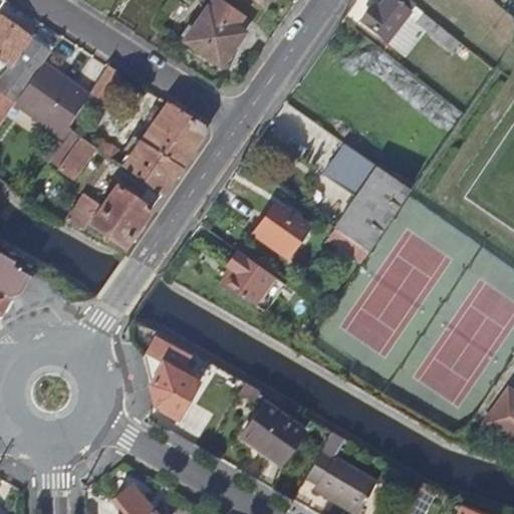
[(238,13),(219,0),(212,0),(207,8),(230,24),(238,13)]
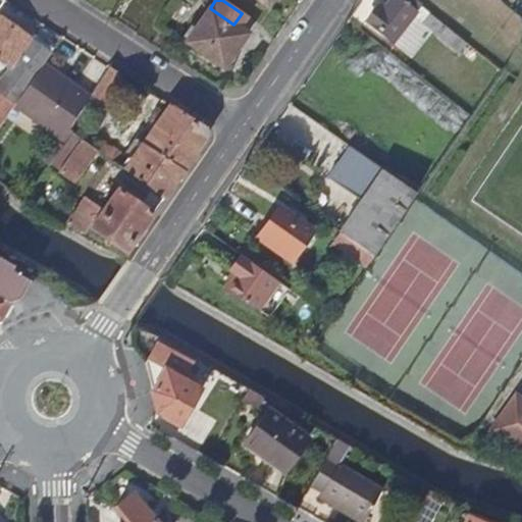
[(420,4),(414,0),(389,0),(381,10),(376,6),(365,19),(392,41),(420,4)]
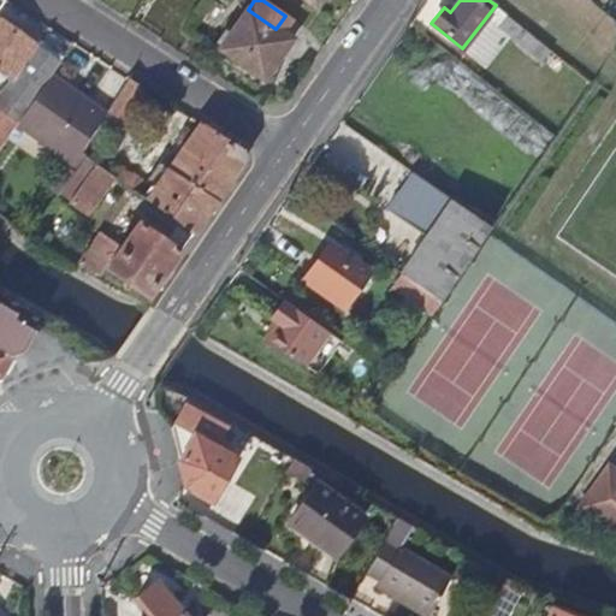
[(292,40),(276,29),(248,10),(220,49),(266,80),(292,40)]
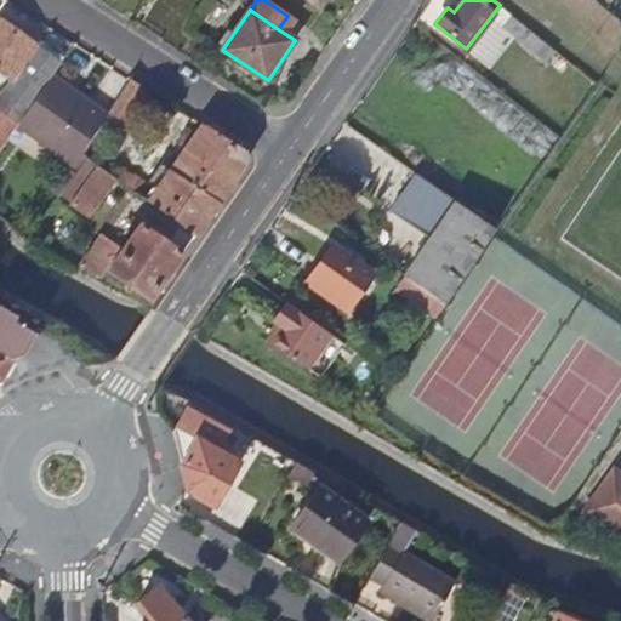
[(554,50),(511,15),(503,26),(546,61),(554,50)]
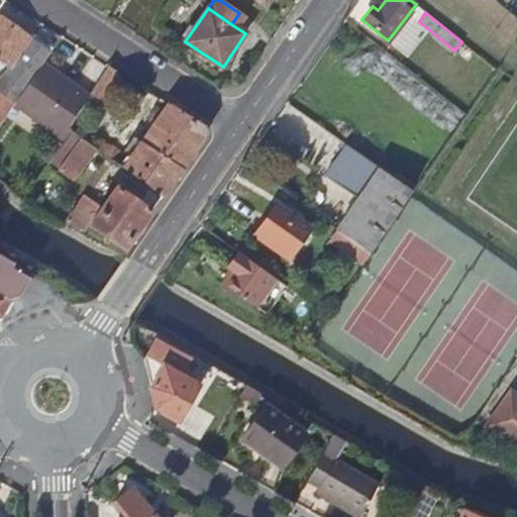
[(0,15),(0,59),(9,66),(30,36),(0,15)]
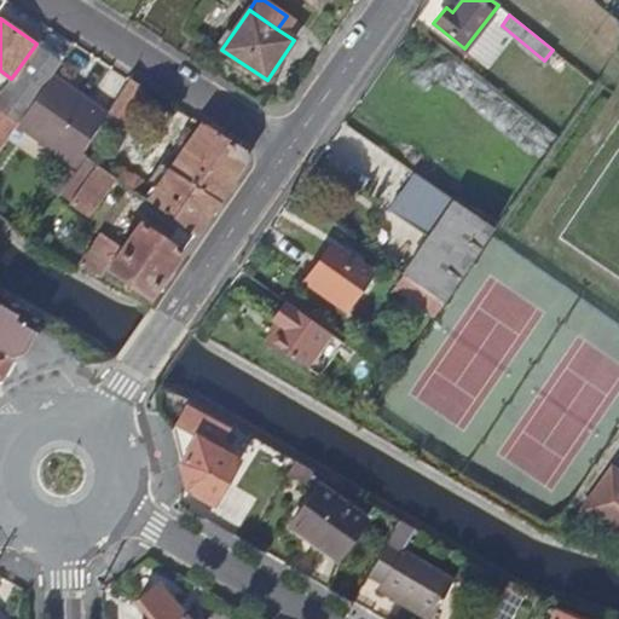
[(52,75),(62,62),(36,44),(11,79),(0,92),(0,148),(17,125),(52,75)]
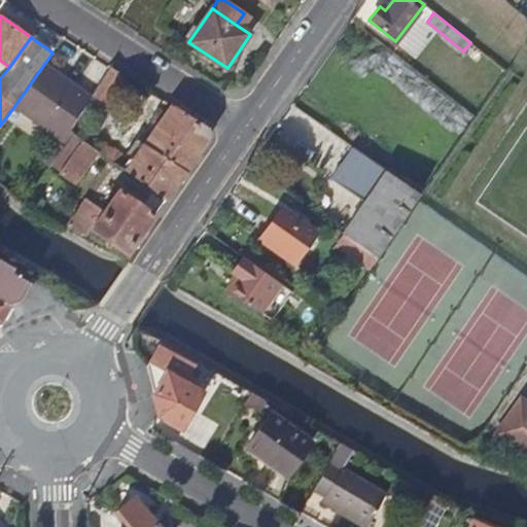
[(64,140),(71,130),(92,97),(44,64),(14,106),(64,140)]
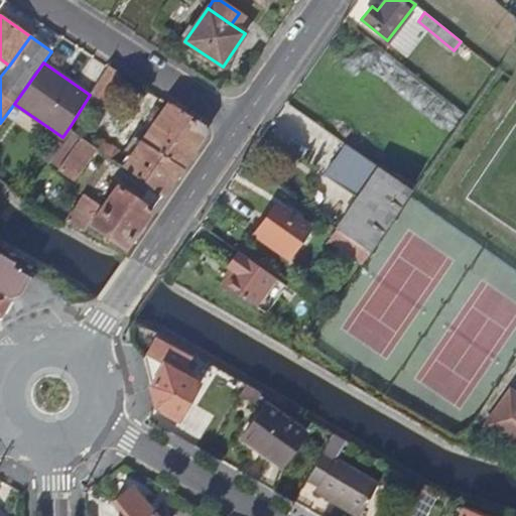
[(127,77),(108,65),(90,95),(70,127),(84,135),(88,130),(99,113),(103,115),(127,77)]
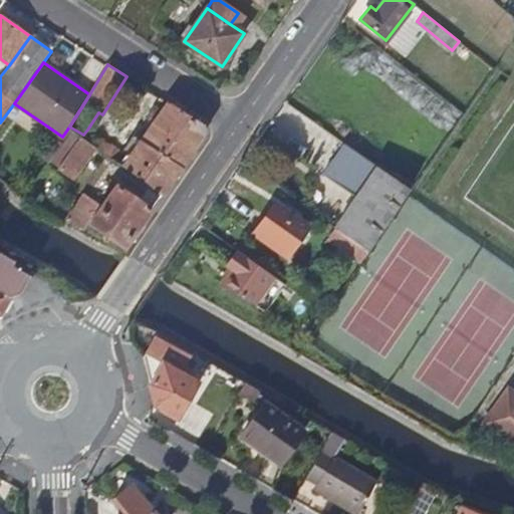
[(170,104),(168,102),(164,110),(157,105),(150,116),(156,120),(143,143),(181,169),(205,134),(202,124),(170,104)]
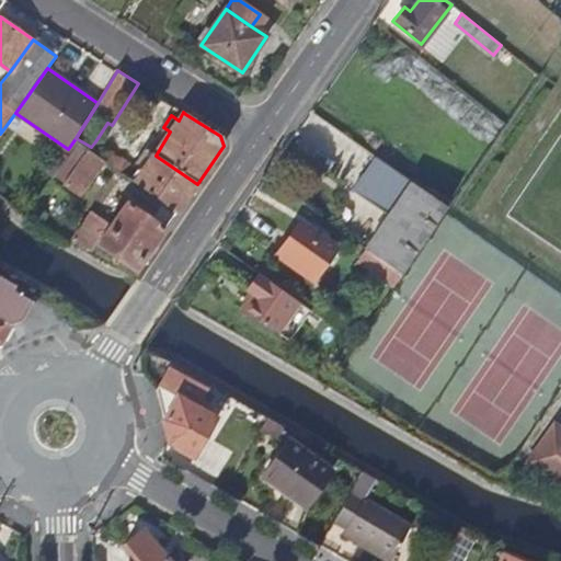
[(76,138),(68,149),(54,173),(86,193),(107,157),(91,147),(76,138)]
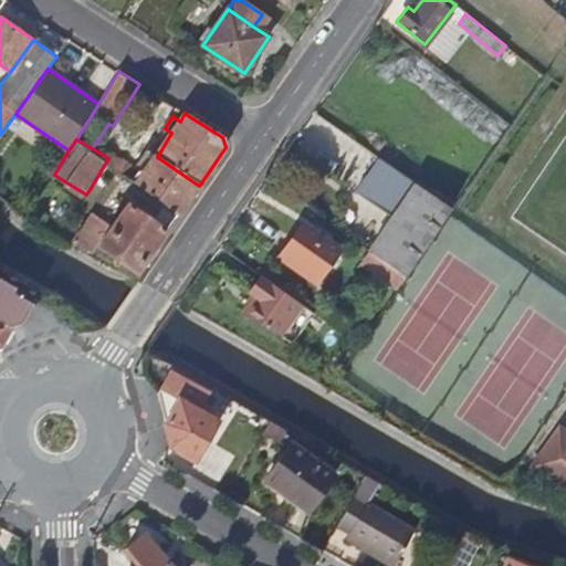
[(92,148),(108,158),(130,173),(137,163),(109,145),(106,149),(96,143),(92,148)]
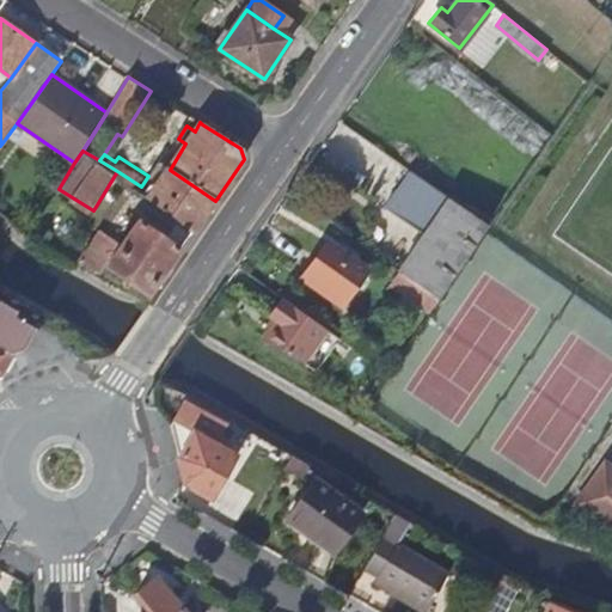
[(197,226),(215,201),(170,170),(151,200),(194,232),(197,226)]
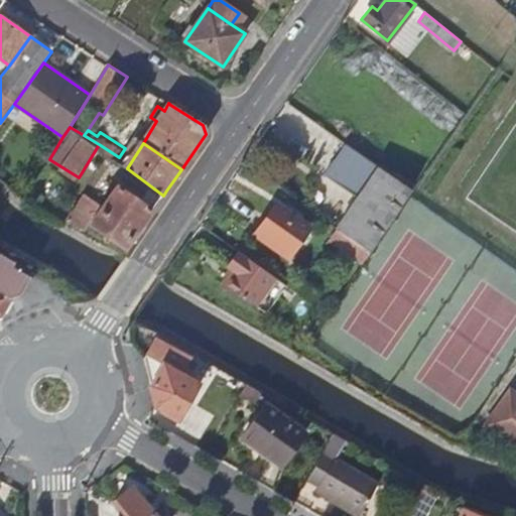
[(380,166),(346,143),(324,173),(358,198),(380,166)]
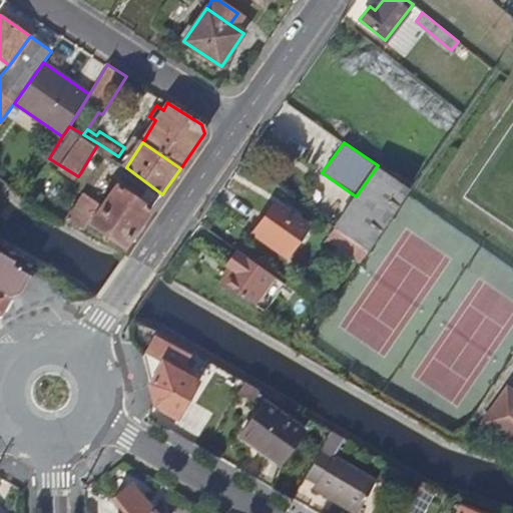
[(410,188),(378,165),(356,196),(336,227),(368,251),(410,188)]
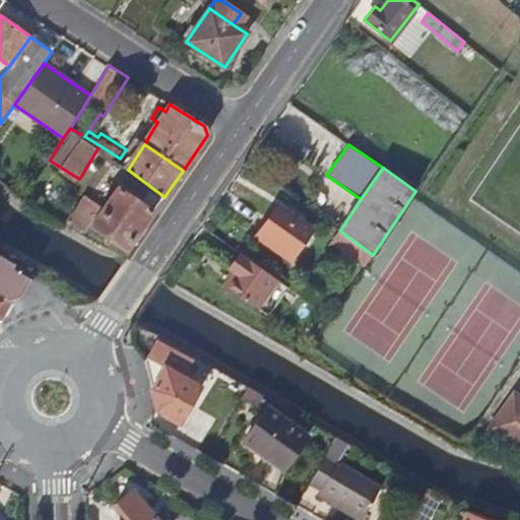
[(126,249),(153,212),(117,187),(103,208),(90,225),(126,250),(126,249)]
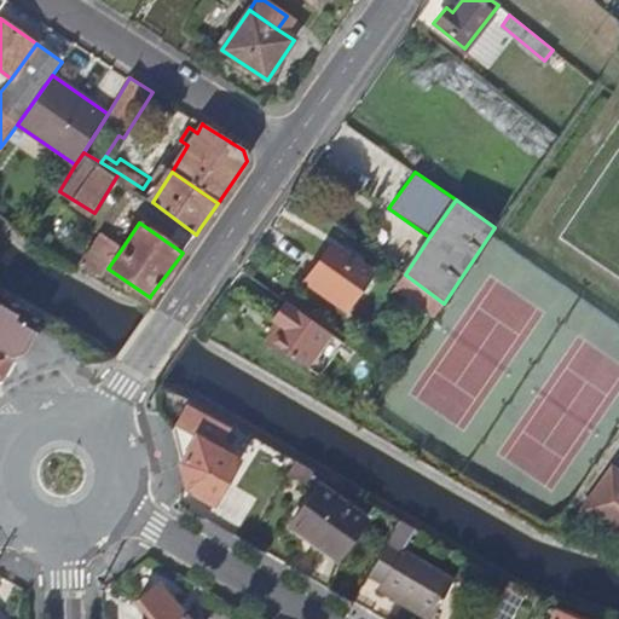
[(88,255),(108,268),(122,248),(102,235),(88,255)]
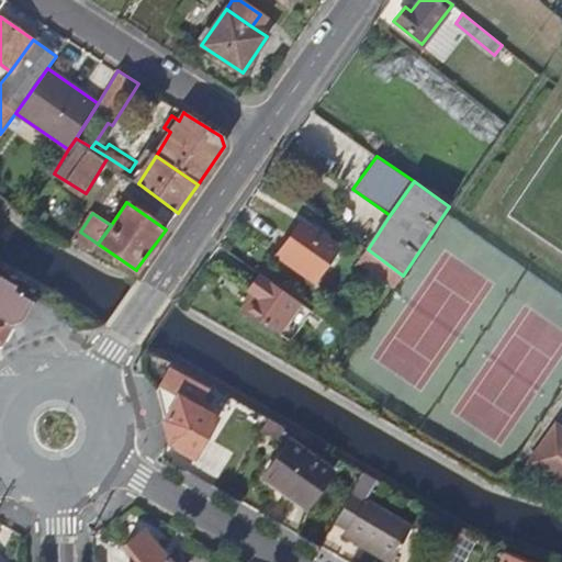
[(336,246),(301,222),(278,254),(315,279),(336,246)]
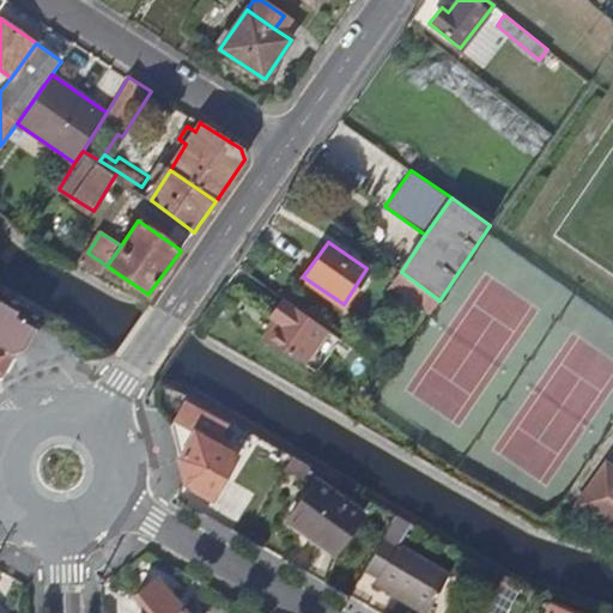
[(431,313),(439,301),(401,272),(400,273),(392,284),(431,313)]
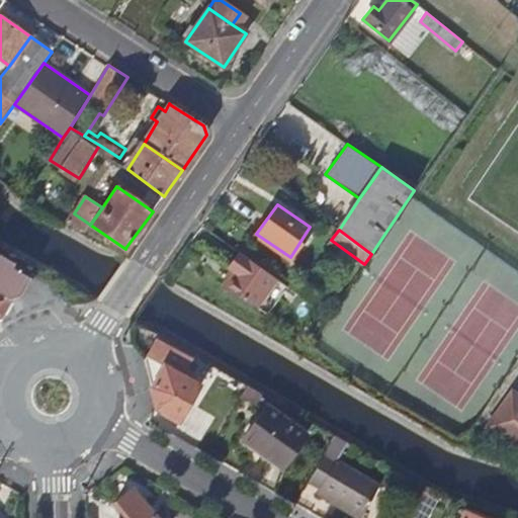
[(257,308),(277,279),(241,253),(230,269),(232,271),(221,286),(257,308)]
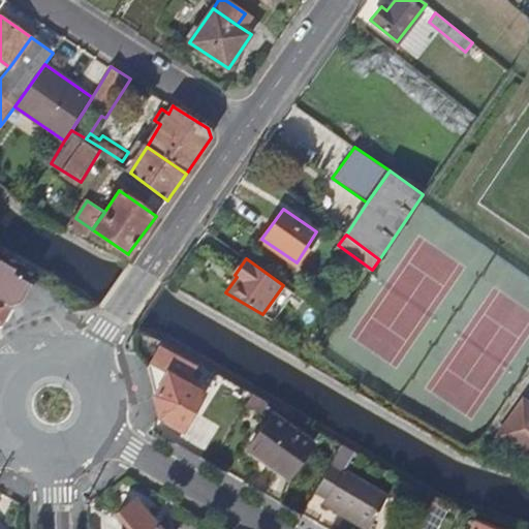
[(30,285),(30,283),(11,273),(14,268),(0,259),(0,298),(10,304),(21,302),(30,285)]
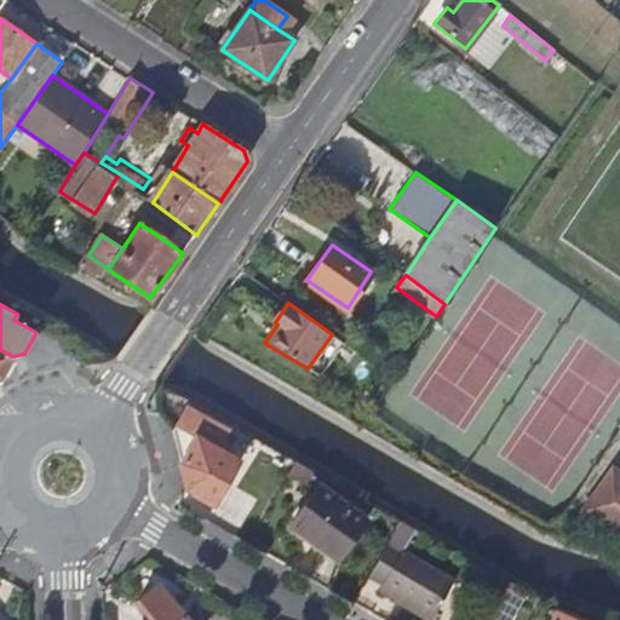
[(0,374),(10,357),(12,356),(0,349),(0,374)]
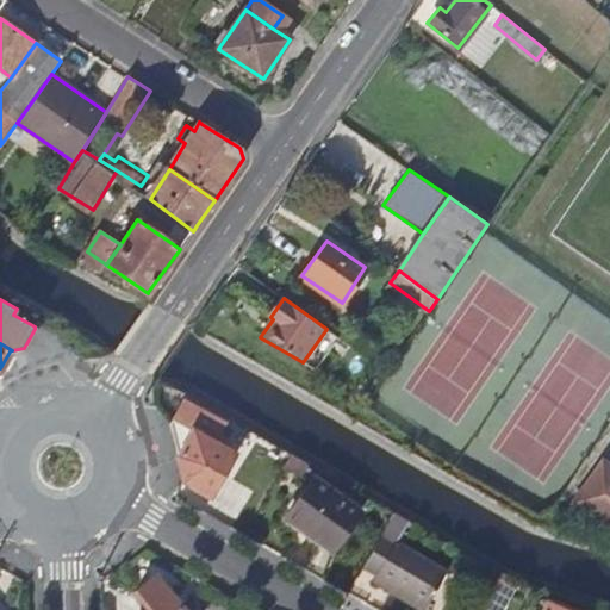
[(170,424),(184,480),(211,496),(236,453),(217,442),(226,423),(174,393),(168,405),(178,410),(170,424)]
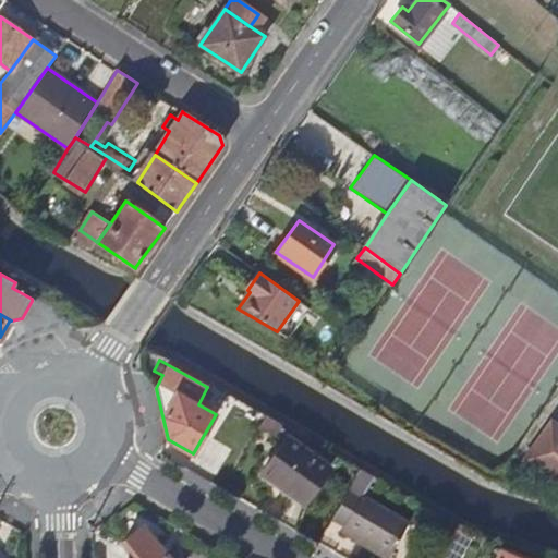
[(557,483),(557,435),(547,427),(524,460),(557,483)]
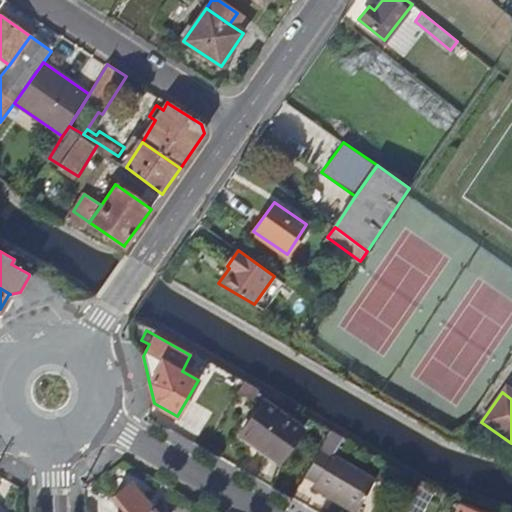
[(302,428),(263,401),(238,437),(278,464),(302,428)]
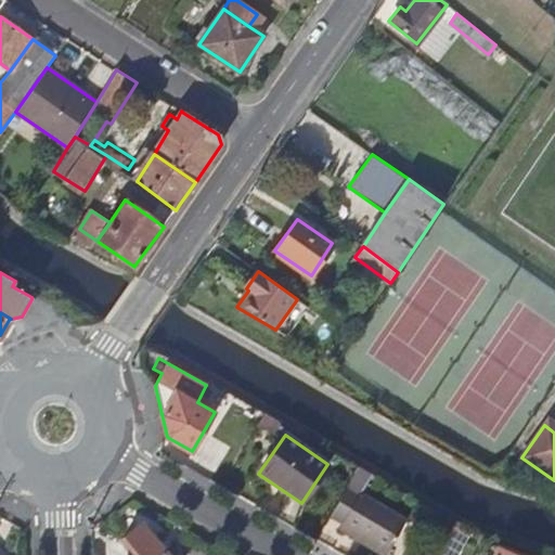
[(407,518),(347,486),(330,516),(341,523),(339,528),(357,538),(359,533),(388,551),(407,518)]
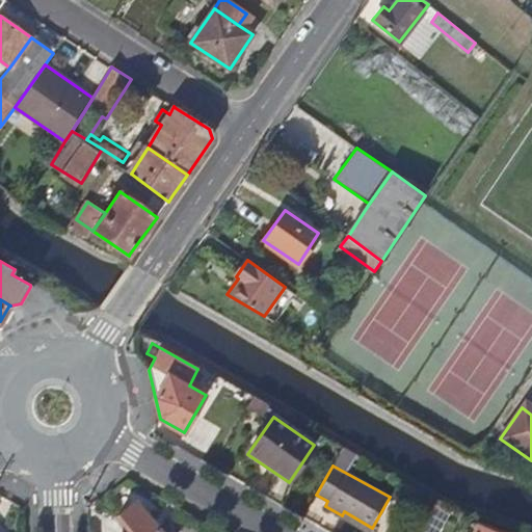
[(161,531),(136,503),(115,522),(123,531),(161,531)]
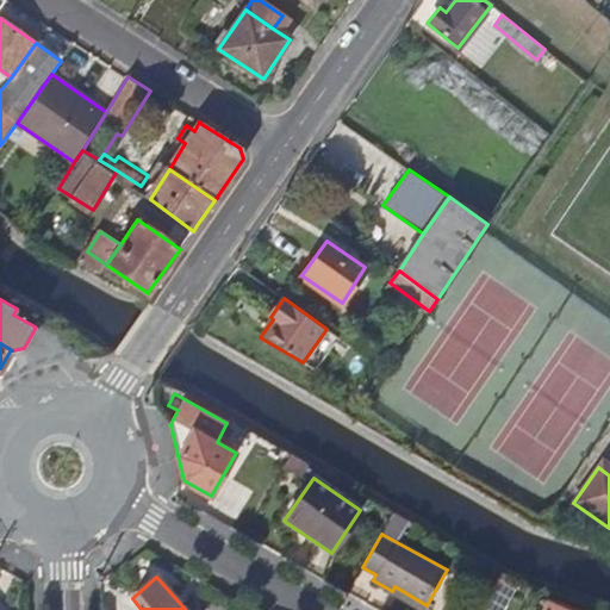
[(498,578),(480,609),(500,609),(514,587),(498,578)]
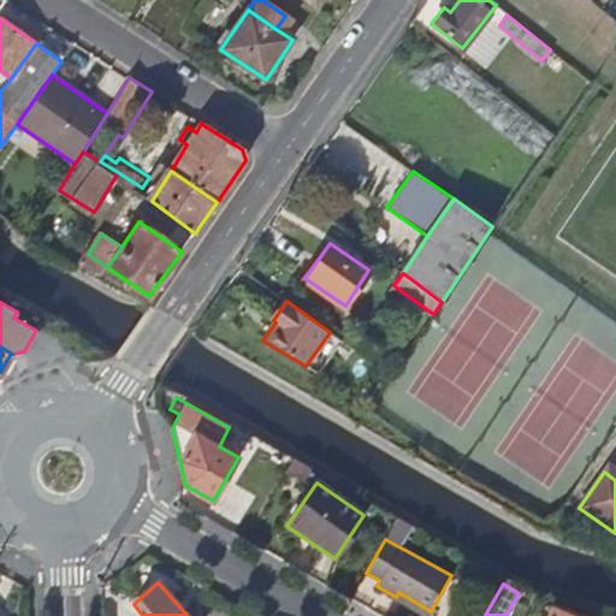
[(425,615),(427,615),(431,611),(398,592),(396,597),(395,599),(425,615)]
